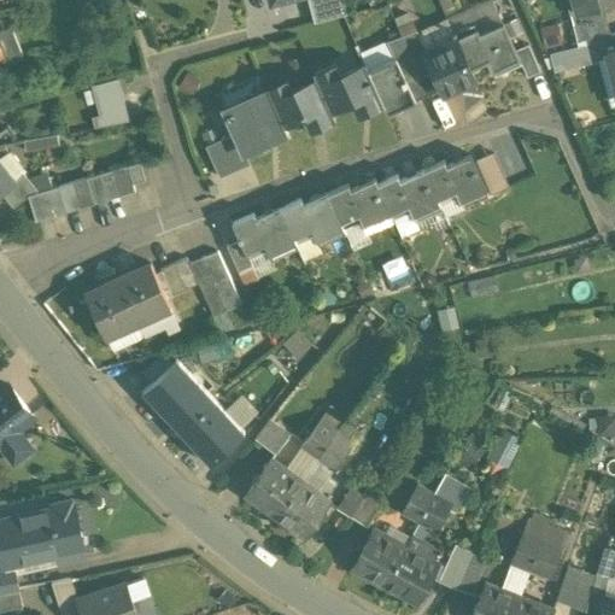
[(614,0),(572,0),(577,13),(614,3),(614,0)]
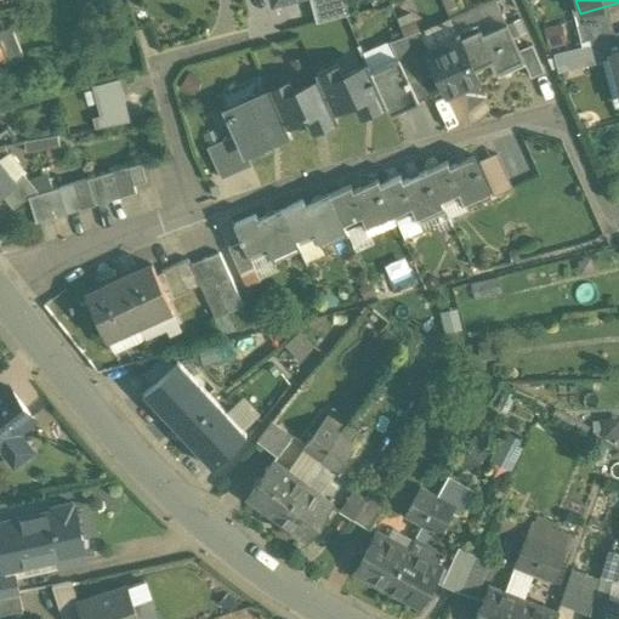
[(608,18),(574,27),(579,44),(612,34),(608,18)]
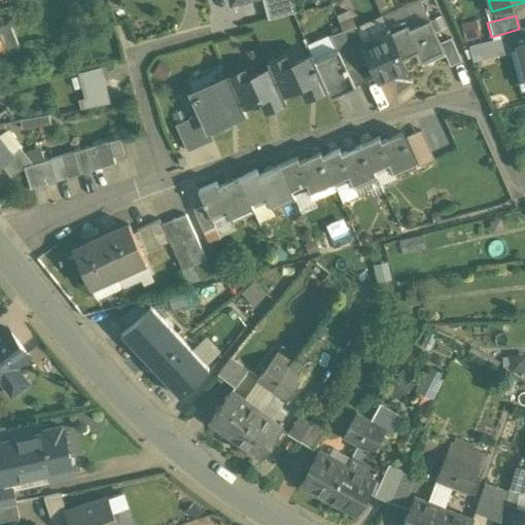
[(381,32),(376,21),(356,31),(362,45),(361,45),(363,51),(376,77),(377,81),(404,70),(399,59),(387,34),(385,30),(381,32)]
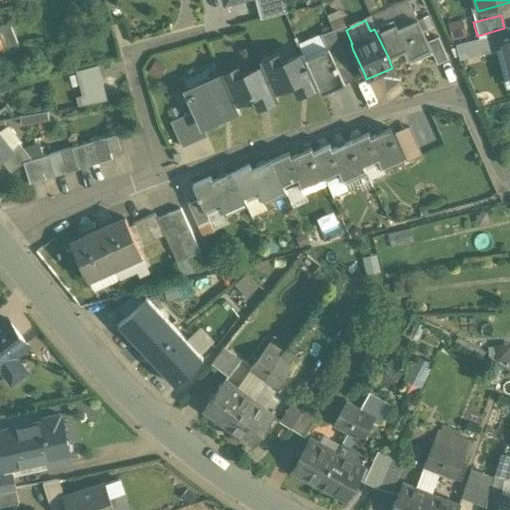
[(396,29),(392,21),(374,28),(374,29),(376,33),(388,57),(403,51),(409,64),(431,54),(426,43),(416,20),(396,29)]
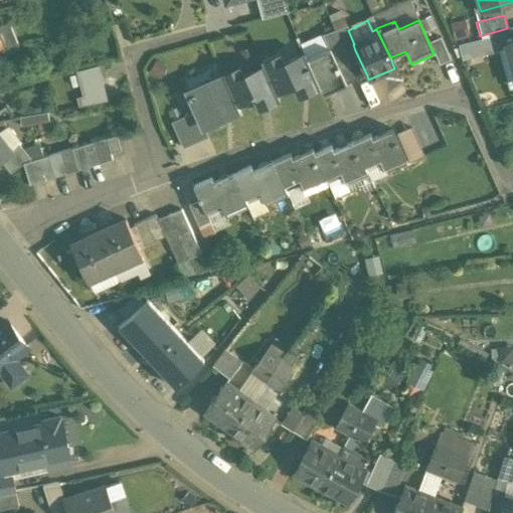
[(451,24),(455,38),(469,34),(465,20),(451,24)]
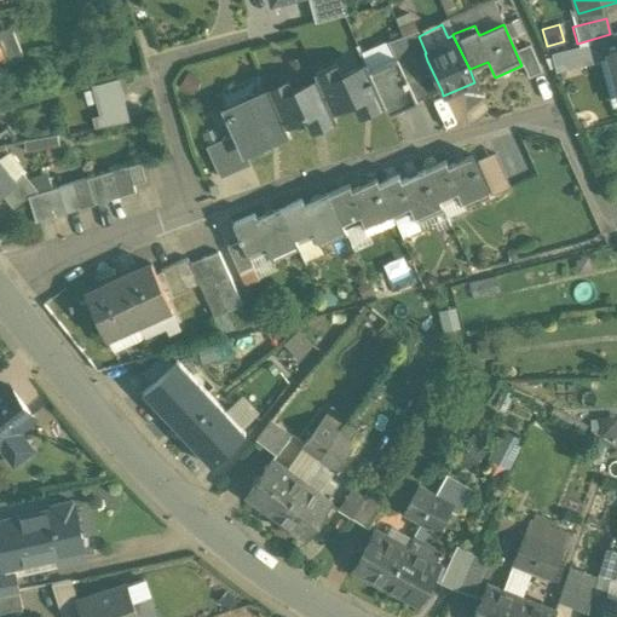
[(10,28),(0,32),(0,53),(1,57),(1,58),(4,64),(22,57),(10,28)]
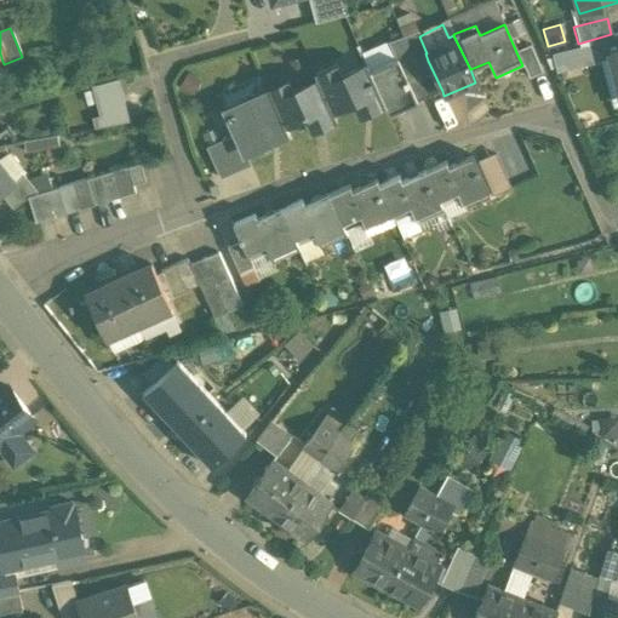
[(417,32),(402,38),(416,67),(428,61),(425,53),(427,53),(419,36),(417,32)]
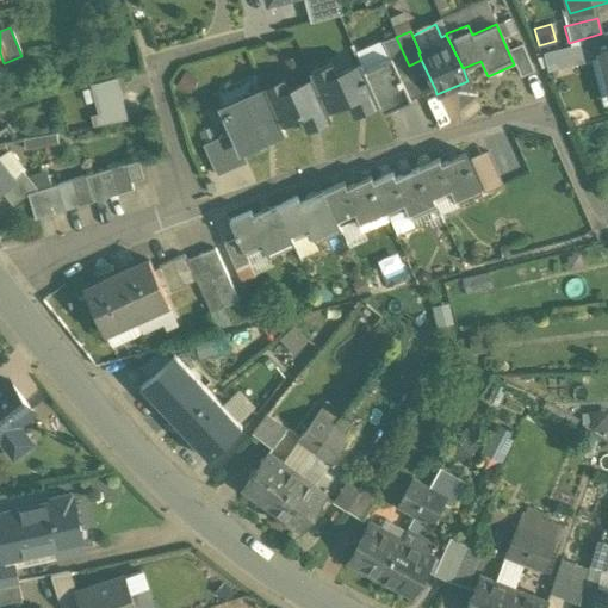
[(601,33),(569,43),(575,66),(583,63),(582,57),(599,53),(599,51),(607,49),(607,32),(601,33)]
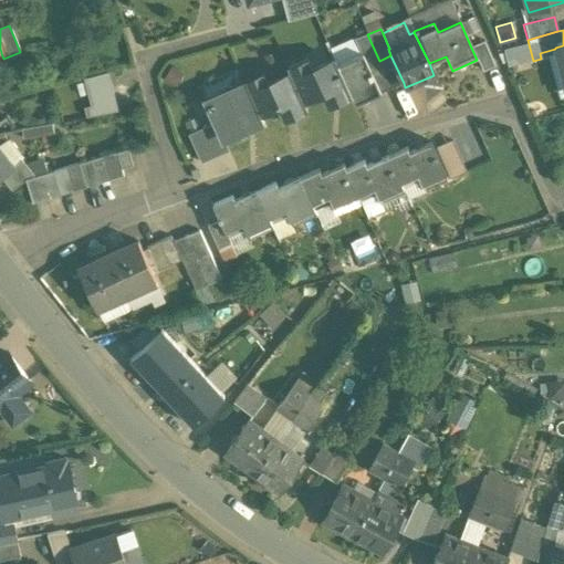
[(367,66),(379,61),(367,34),(354,40),(362,54),(367,66)]
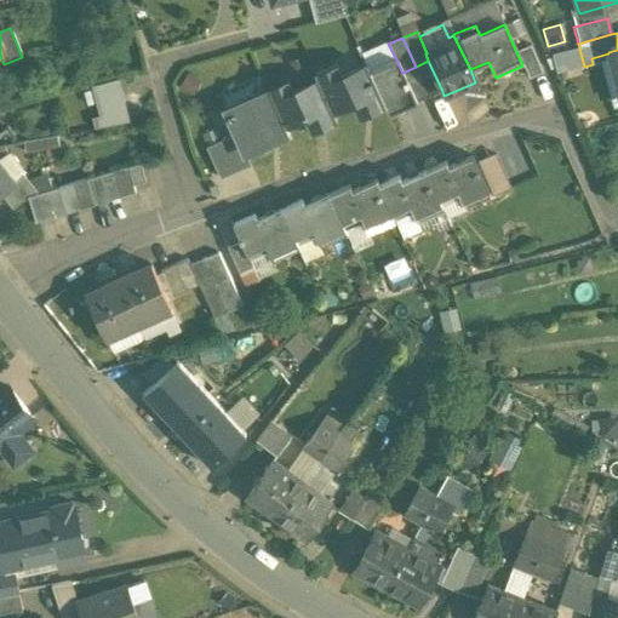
[(562,70),(584,67),(578,44),(572,45),(573,49),(551,53),(554,69),(561,68),(562,70)]
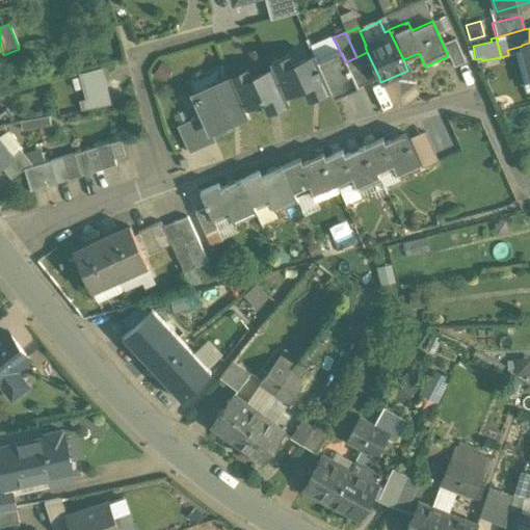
[(465,62),(454,40),(443,45),(448,56),(453,68),(465,62)]
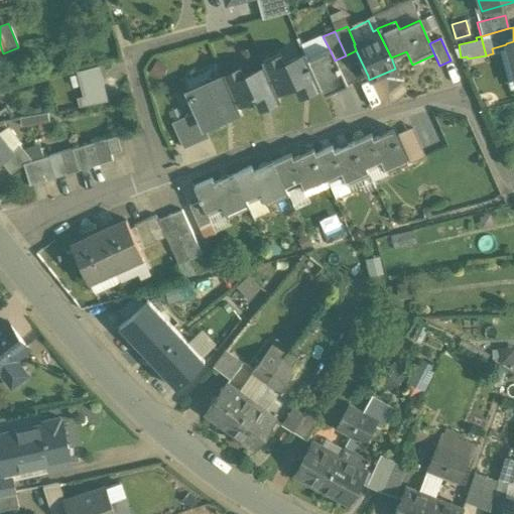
[(492,48),(493,53),(501,51),(507,49),(506,44),(492,48)]
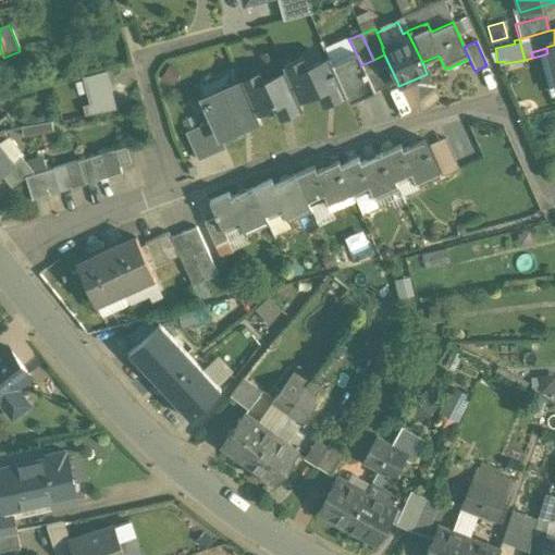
[(361,65),(356,53),(331,64),(330,64),(344,96),(347,103),(373,93),(361,65)]
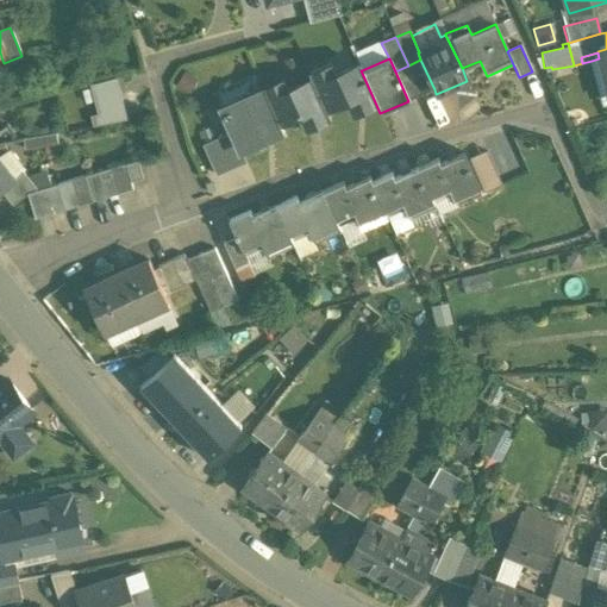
[(599,58),(592,61),(605,106),(606,105),(606,81),(606,82),(599,58)]
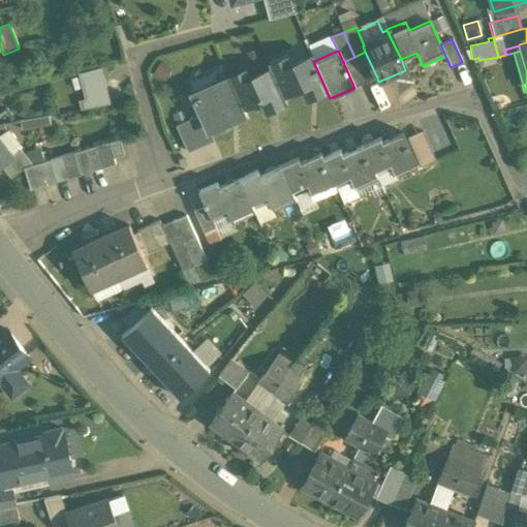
[(365,52),(354,57),(366,83),(377,78),(365,52)]
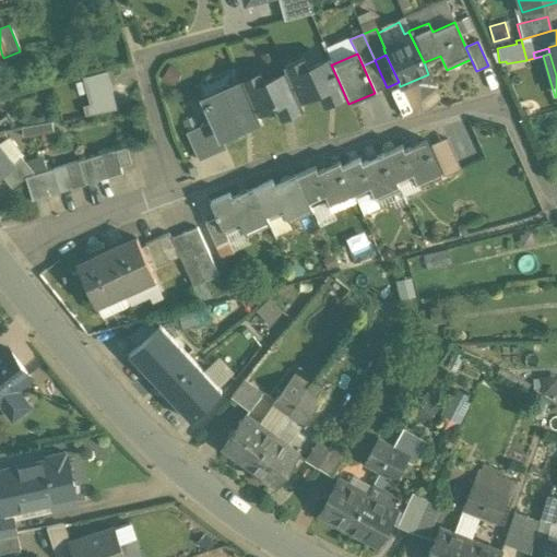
[(329,59),(307,69),(303,59),(283,68),(285,74),(297,101),(298,101),(315,93),(321,107),(345,96),(331,64),(332,64),(329,59)]
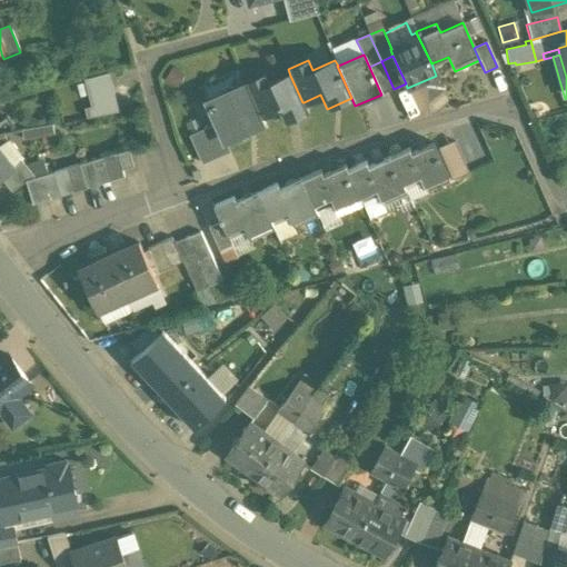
[(381,61),(369,67),(381,95),(394,89),(381,61)]
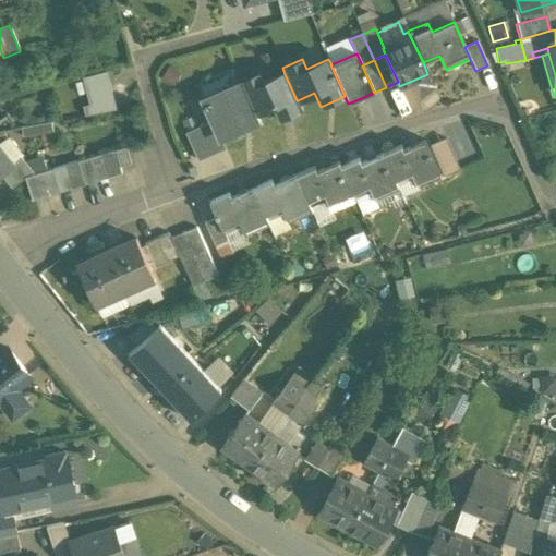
[(285,74),(263,83),(258,73),(240,82),(242,87),(254,113),(272,106),(278,121),(302,110),(298,100),(297,100),(285,74)]
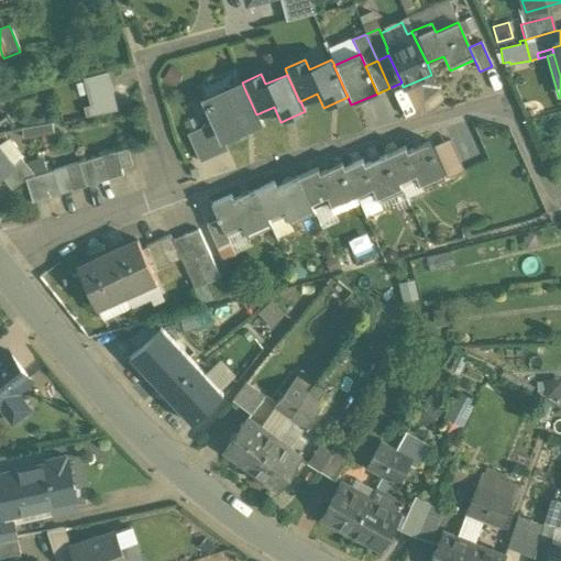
[(107,76),(86,83),(88,94),(110,87),(107,76)]
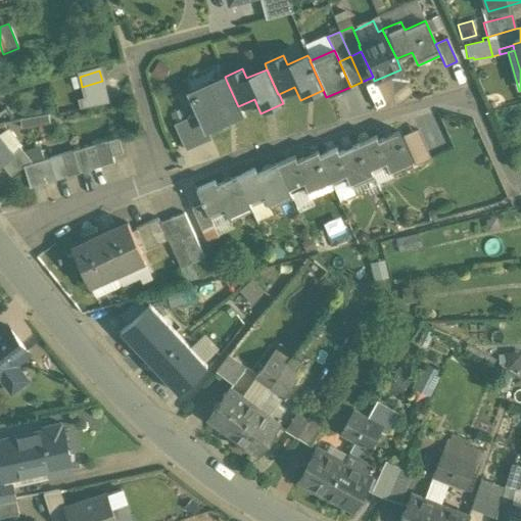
[(227,82),(190,97),(197,114),(203,128),(205,127),(225,119),(227,122),(242,114),(238,106),(227,82)]
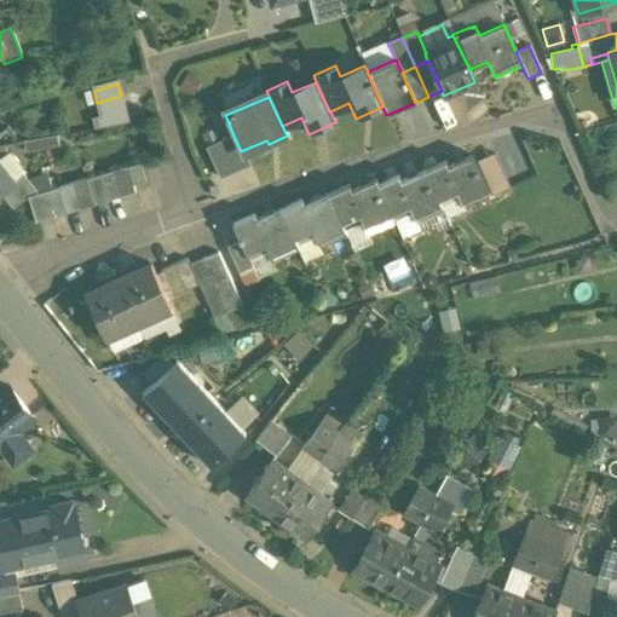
[(234,136),(206,148),(217,174),(247,161),(243,150),(241,151),(234,136)]
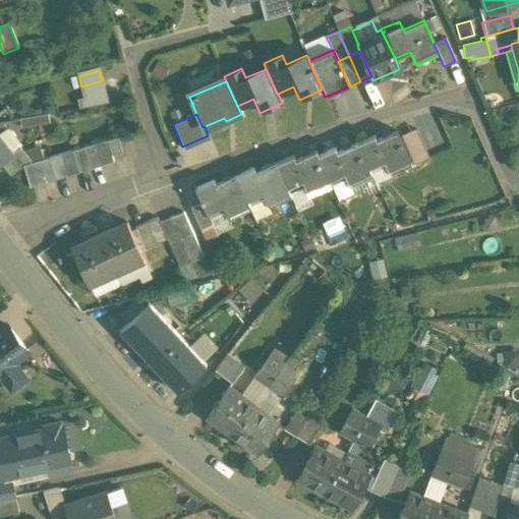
[(19,121),(21,130),(49,124),(47,115),(19,121)]
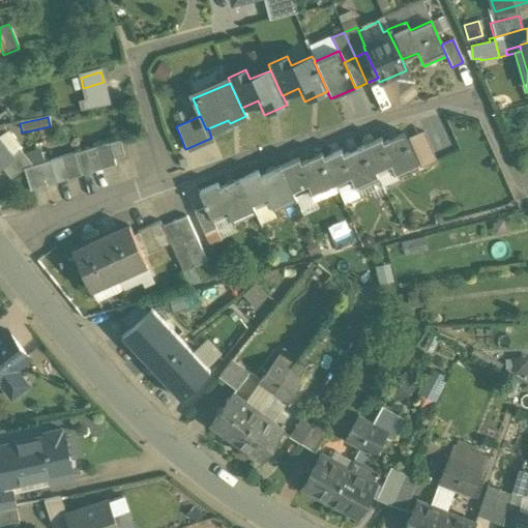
[(406,140),(418,169),(436,162),(422,133),(406,140)]
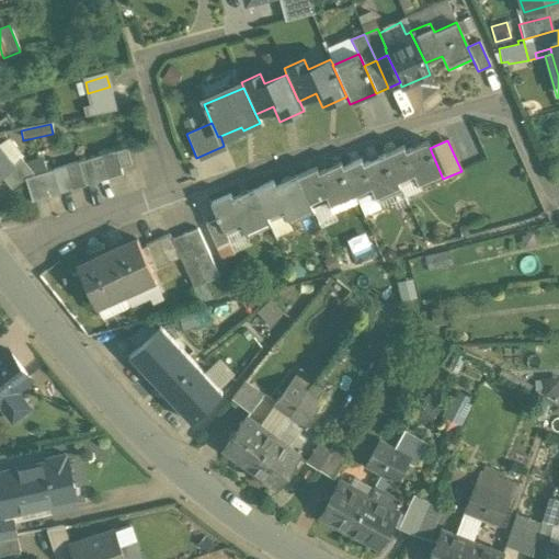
[(405,152),(402,147),(384,156),(398,186),(399,186),(415,179),(420,189),(443,179),(430,148),(426,143),(405,152)]
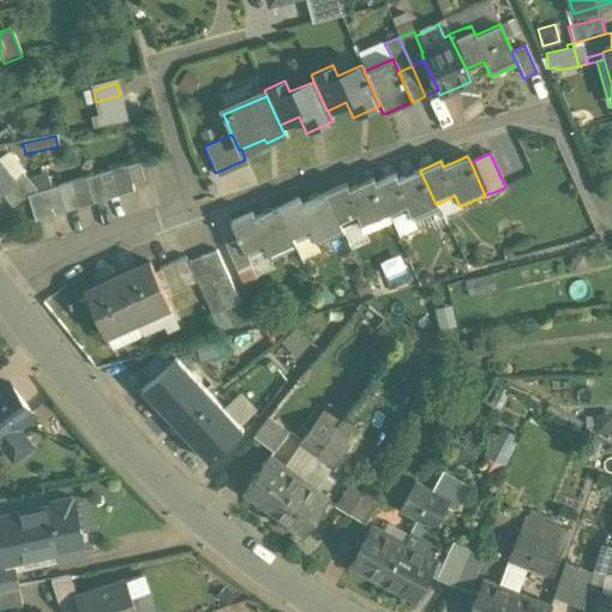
[(138,163),(126,167),(131,185),(143,181),(138,163)]
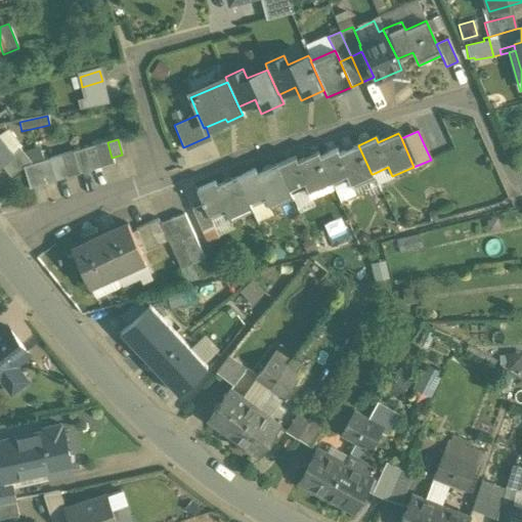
[(0,166),(11,156),(10,156),(0,142),(0,166)]
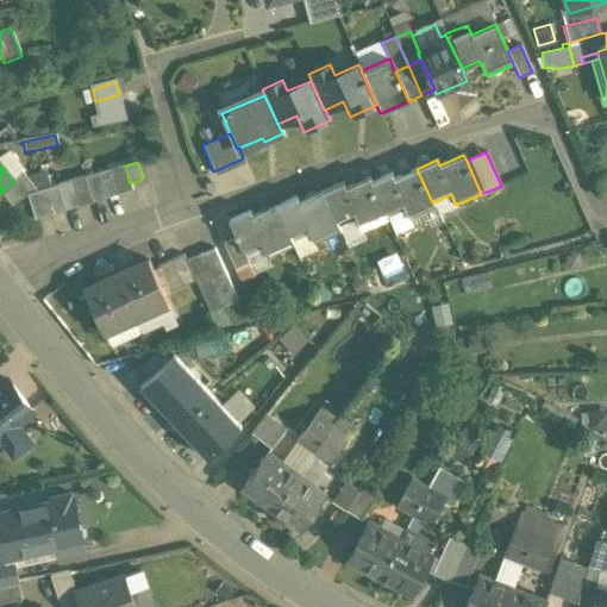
[(125,166),(111,169),(118,195),(132,191),(130,183),(125,166)]
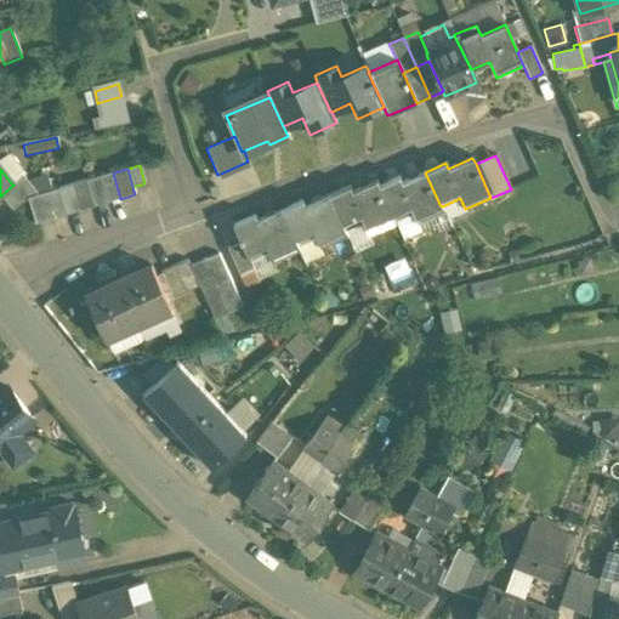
[(113,172),(100,177),(107,203),(120,199),(113,172)]
